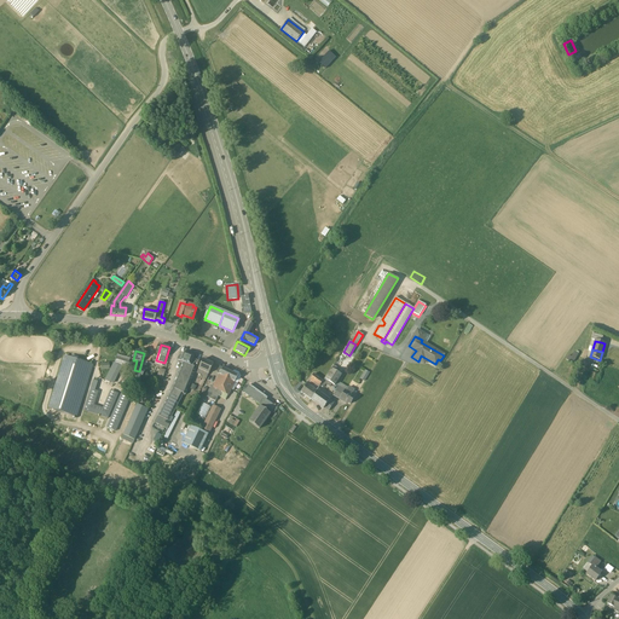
[(173,387),(158,415),(155,423),(162,427),(167,429),(168,429),(174,418),(172,417),(184,394),(185,394),(190,382),(198,360),(194,359),(194,357),(184,352),(183,357),(180,356),(180,357),(179,357),(179,358),(178,358),(178,359),(178,360),(179,360),(180,362),(183,362),(177,379),(173,387)]
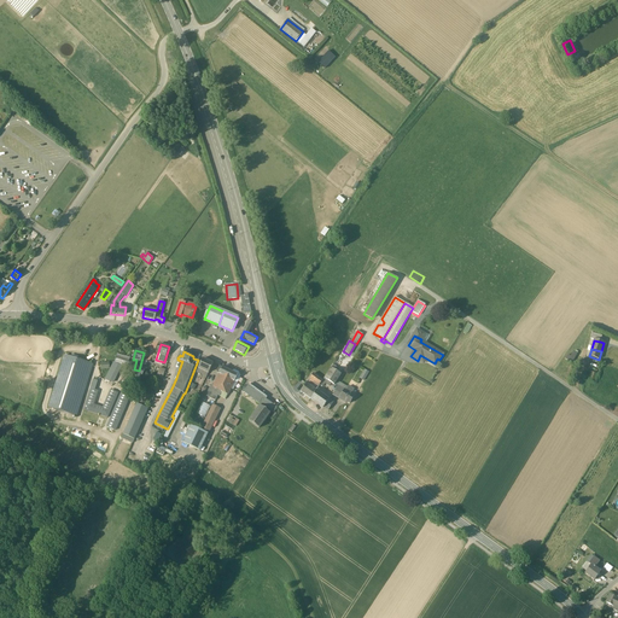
[(324,356),(318,353),(310,365),(316,368),(324,356)]
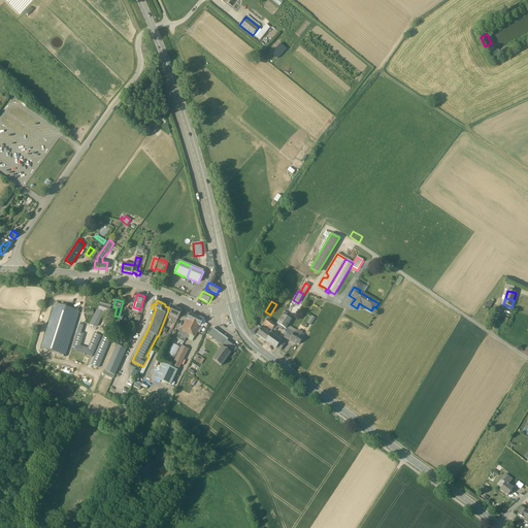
[(483,307),(489,310),(493,303),(490,301),(487,305),(485,303),(483,307)]
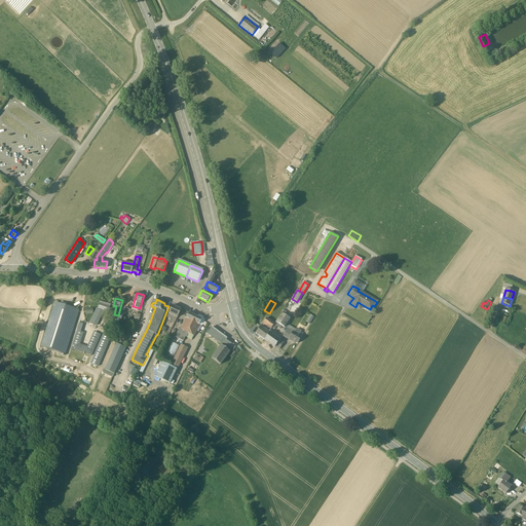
[(79,310),(55,302),(41,347),(62,353),(70,328),(73,329),(79,310)]
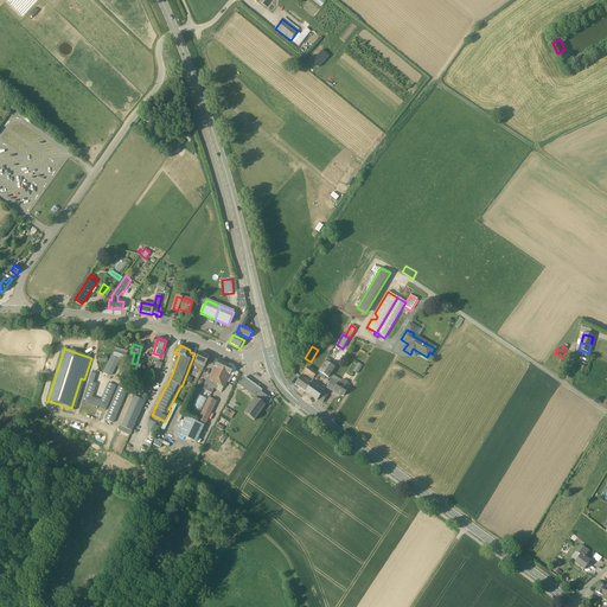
[(204,366),(210,357),(199,352),(192,365),(197,368),(199,363),(204,366)]
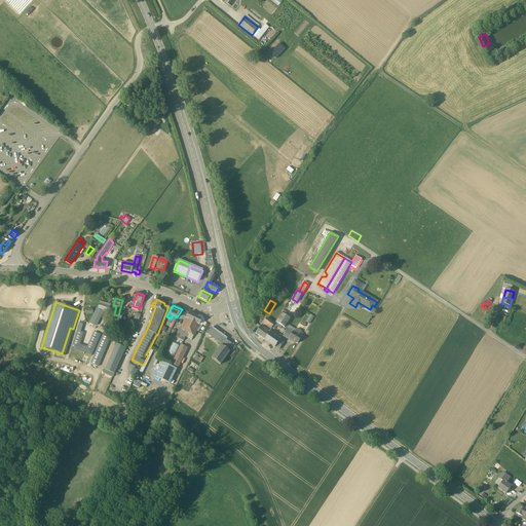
[(104,311),(97,308),(89,323),(97,326),(104,311)]
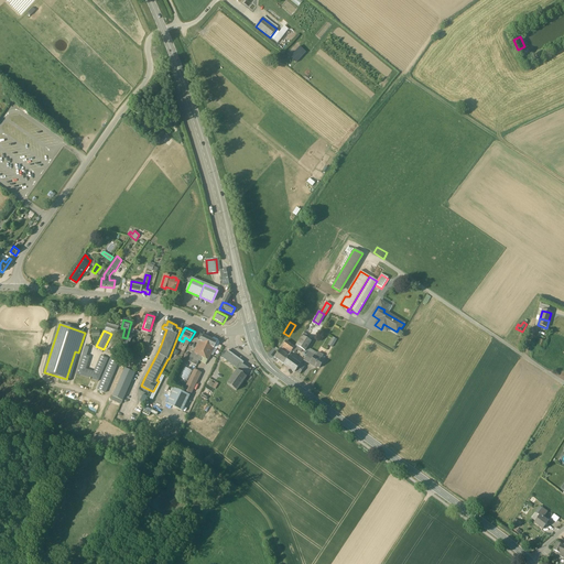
[(291,351),(290,354),(289,357),(292,359),(294,357),(292,356),(295,351),(296,349),(299,347),(304,337),(305,337),(306,335),(303,333),(294,347),(291,351)]
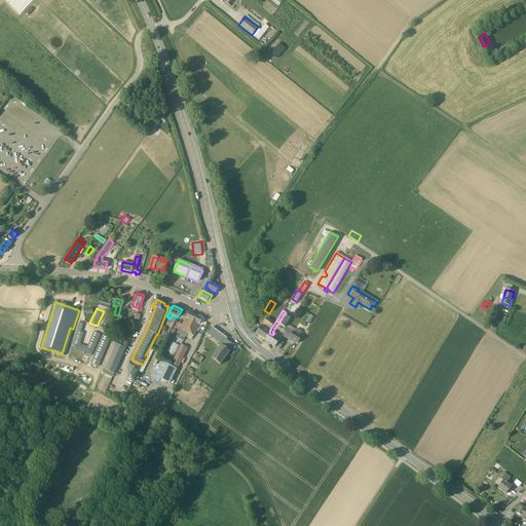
[(192,339),(202,318),(189,312),(182,328),(180,327),(175,337),(183,341),(186,336),(192,339)]
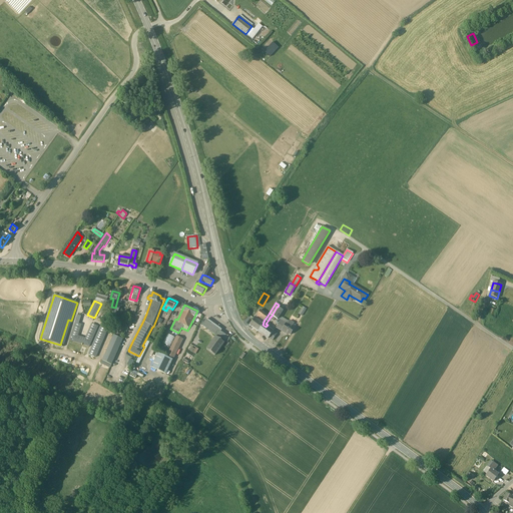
[(277,307),(272,316),(277,319),(283,310),(278,307),(277,307)]
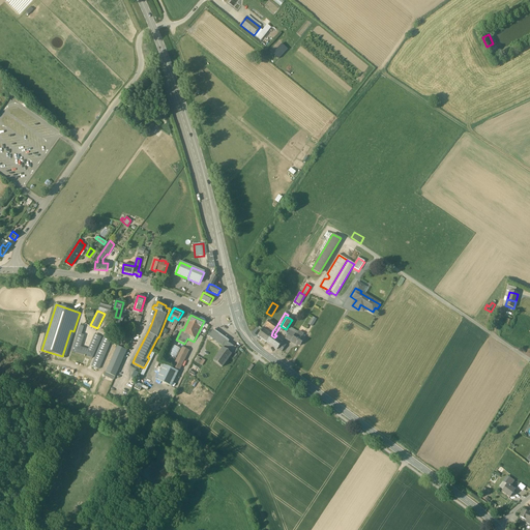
[(313,317),(307,324),(312,326),(317,319),(313,317)]
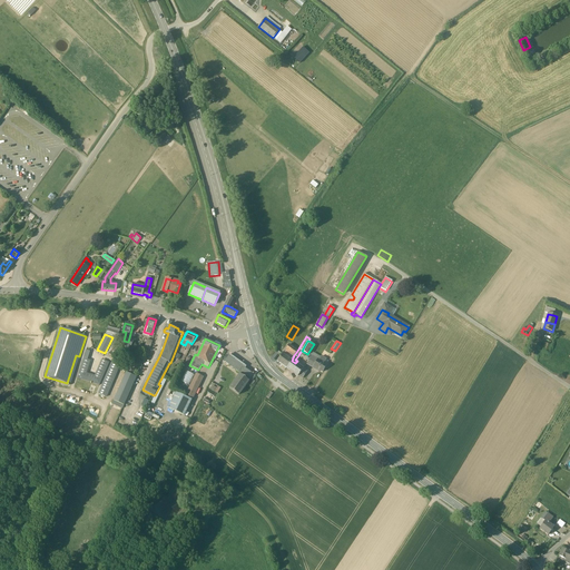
[(553,346),(543,343),(540,353),(550,355),(553,346)]
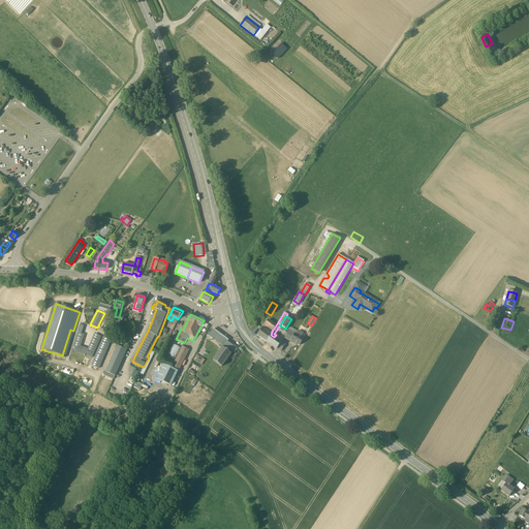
[(276,325),(268,319),(265,324),(273,330),(276,325)]
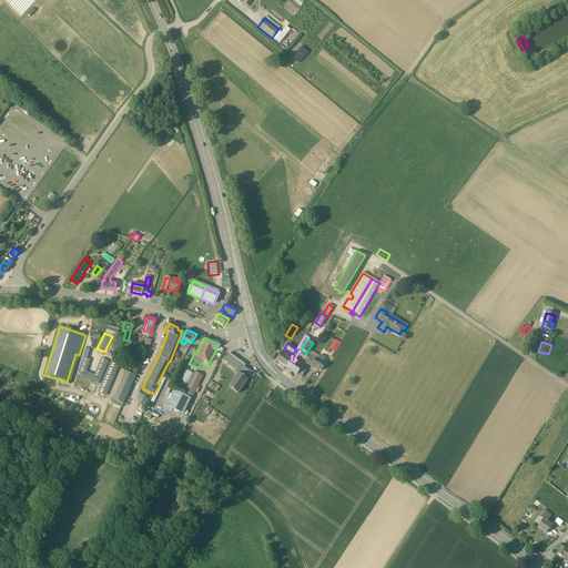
[(90,359),(88,358),(90,351),(85,348),(83,357),(77,376),(99,384),(109,361),(101,357),(94,374),(87,372),(90,359)]
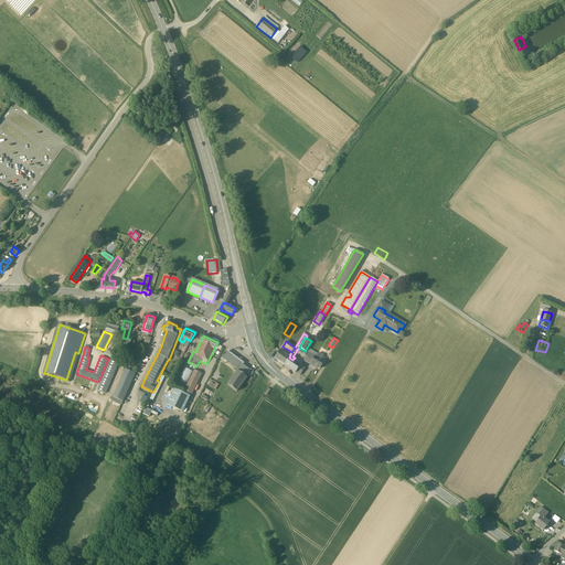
[(242,362),(227,351),(223,359),(238,370),(242,365),(241,364),(242,362)]
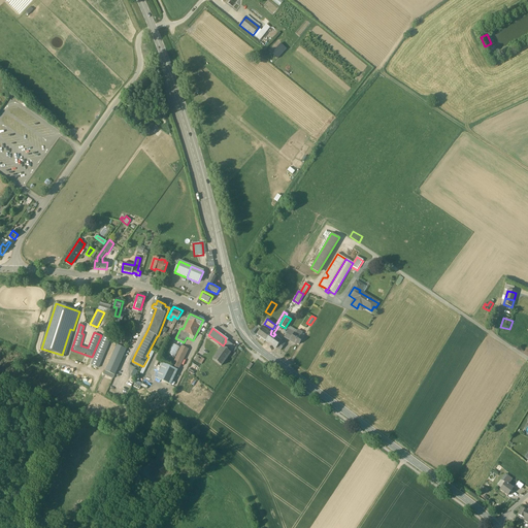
[(270,334),(262,328),(257,335),(265,340),(270,334)]
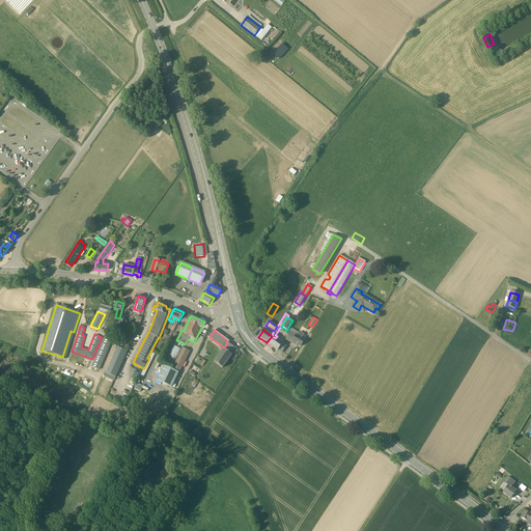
[(111,343),(113,336),(106,333),(103,339),(91,366),(99,370),(111,343)]
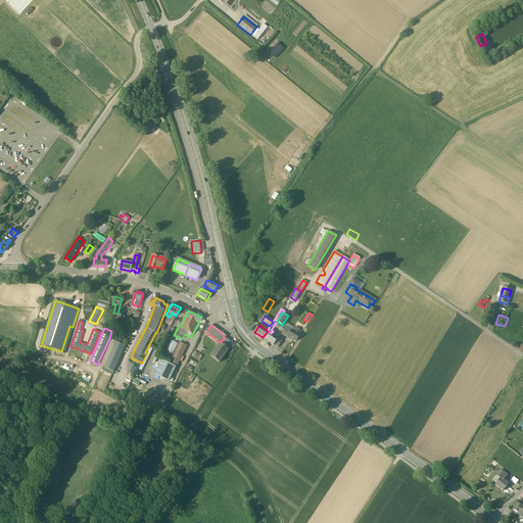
[(292,331),(291,330),(289,334),(287,337),(291,340),(292,338),(296,341),(299,335),(297,334),(292,331)]
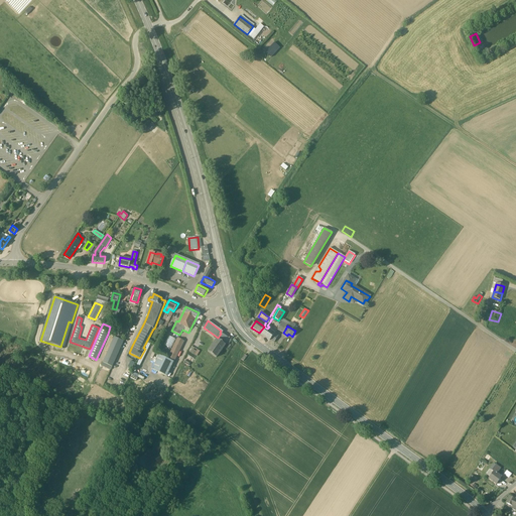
[(264,327),(259,333),(262,336),(267,329),(264,327)]
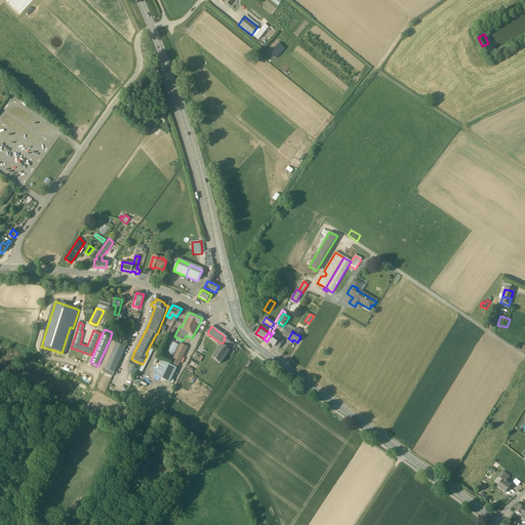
[(272,334),(267,341),(275,347),(275,346),(279,339),(278,338),(279,337),(277,335),(276,337),(272,334)]
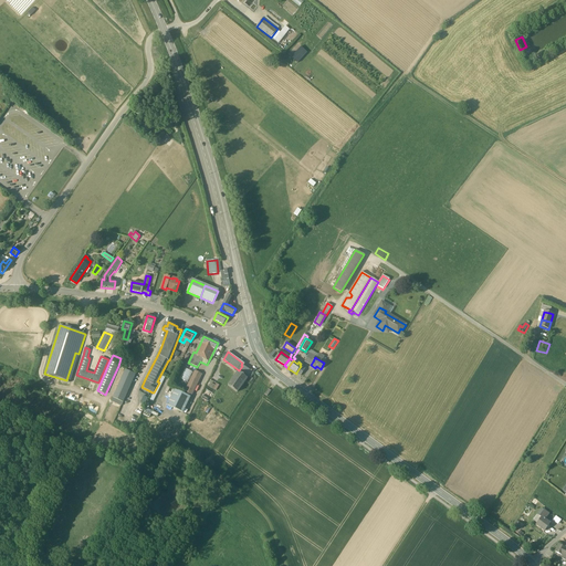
[(251,373),(242,366),(239,370),(228,386),(237,392),(249,376),(251,373)]
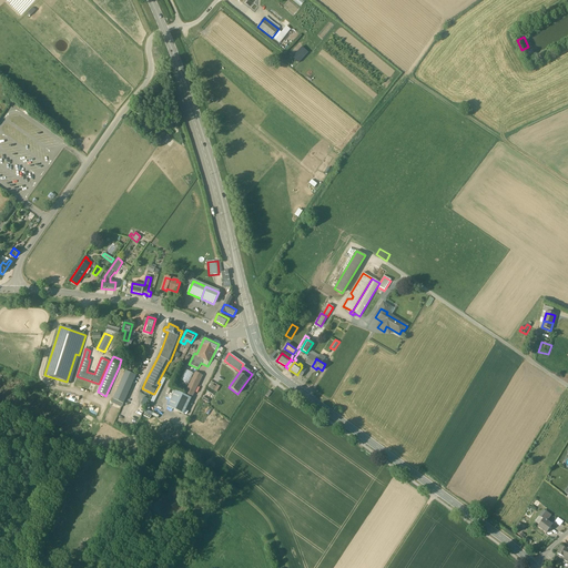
[(181,379),(189,384),(194,373),(185,369),(181,379)]
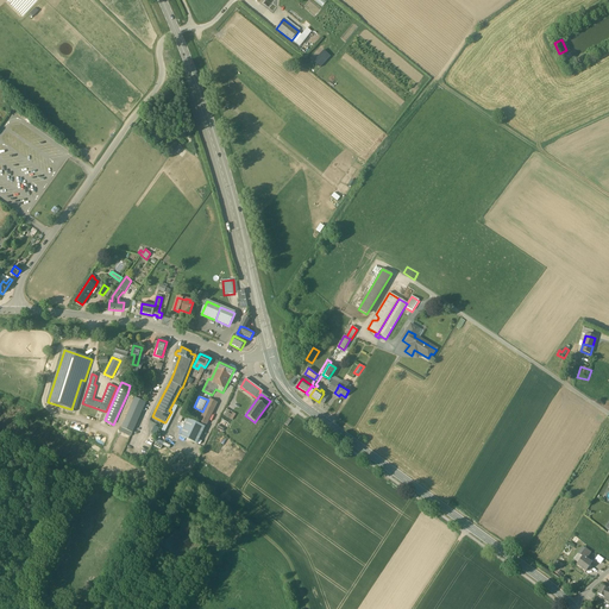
[(146,402),(136,397),(123,427),(133,432),(146,402)]
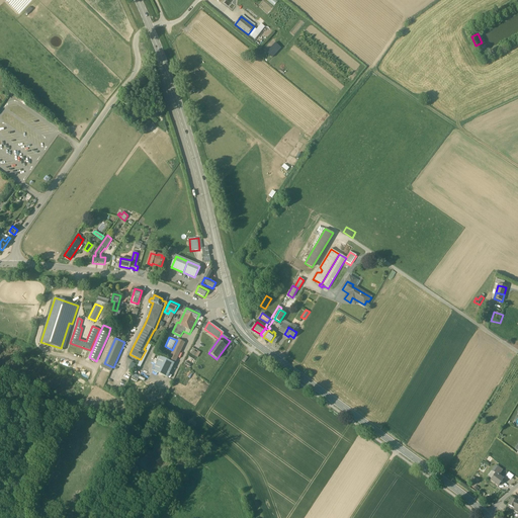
[(184,342),(178,340),(168,360),(174,363),(184,342)]
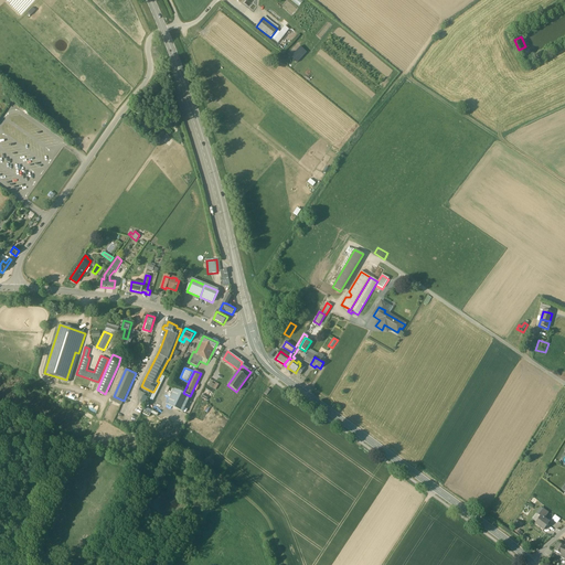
[(63,396),(80,402),(83,394),(66,388),(63,396)]
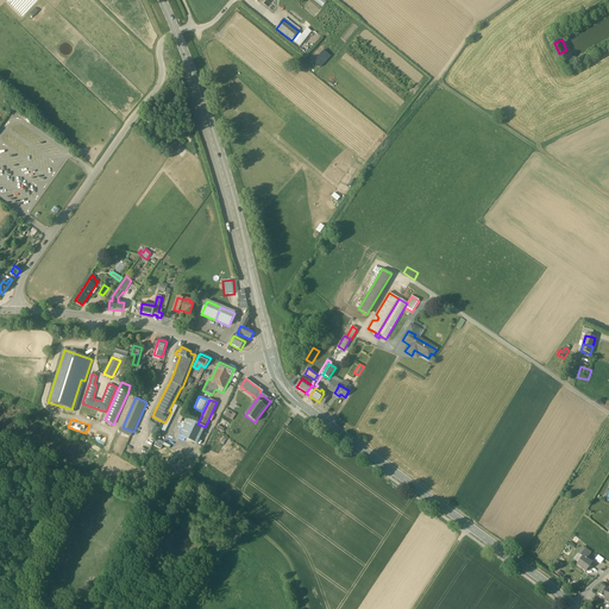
[(206,427),(188,419),(180,435),(198,444),(206,427)]
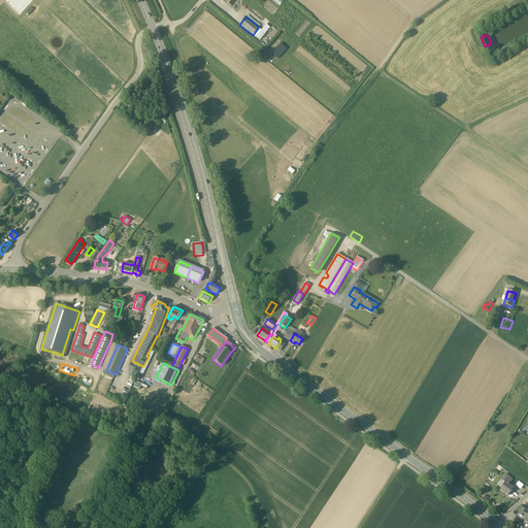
[(509,484),(504,480),(502,482),(504,483),(499,490),(507,496),(513,489),(508,485),(509,484)]
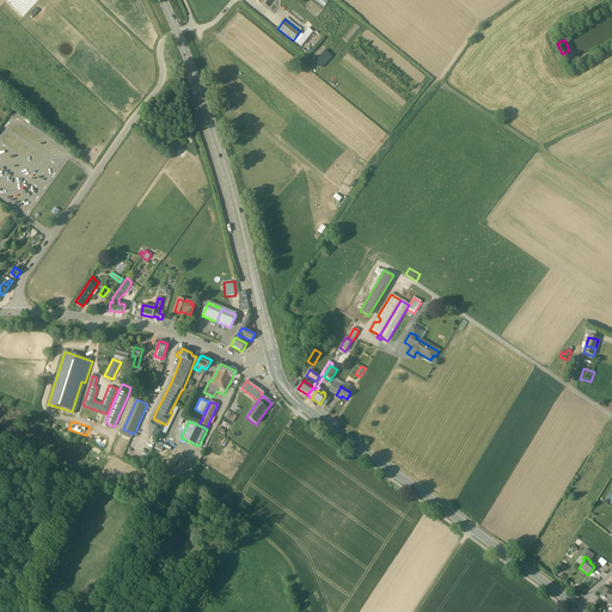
[(611,592),(604,588),(600,597),(605,599),(607,600),(606,603),(611,605),(611,603),(611,592)]
